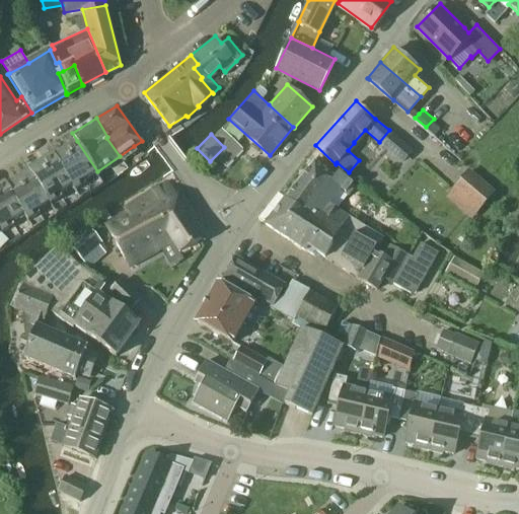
[(97,171),(77,141),(54,155),(53,154),(52,154),(53,156),(72,186),(75,191),(81,187),(79,184),(97,171)]
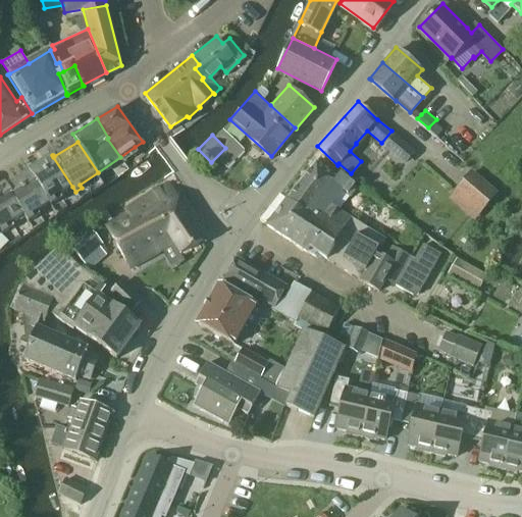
[(29,169),(31,171),(51,205),(56,201),(54,198),(72,187),(53,157),(52,155),(29,169)]
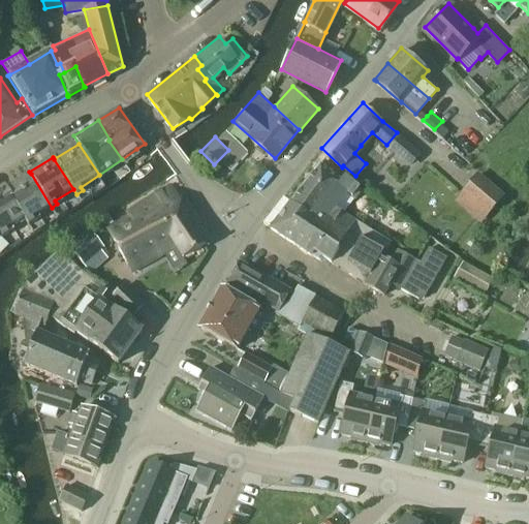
[(363,188),(359,185),(344,174),(324,157),(321,161),(320,161),(290,201),(311,217),(305,224),(338,249),(331,260),(341,267),(366,224),(356,218),(336,206),(347,191),(351,194),(352,194),(355,197),(363,188)]
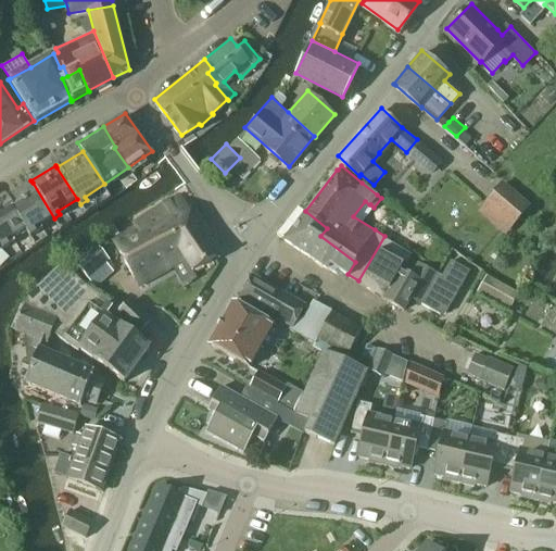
[(502,179),(483,199),(512,225),(530,204),(502,179)]
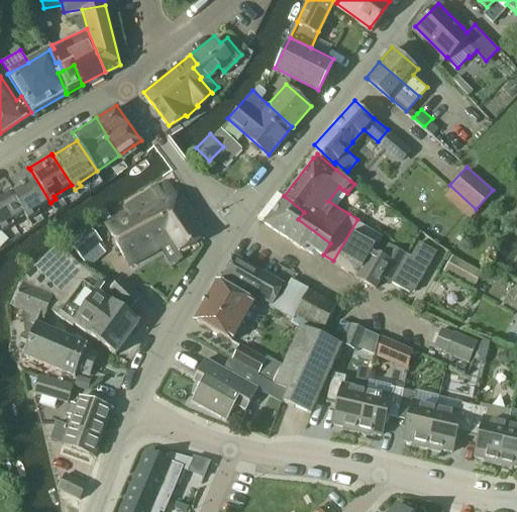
[(28,219),(34,215),(32,212),(49,202),(49,203),(50,203),(30,170),(7,185),(6,185),(23,213),(24,212),(28,219)]
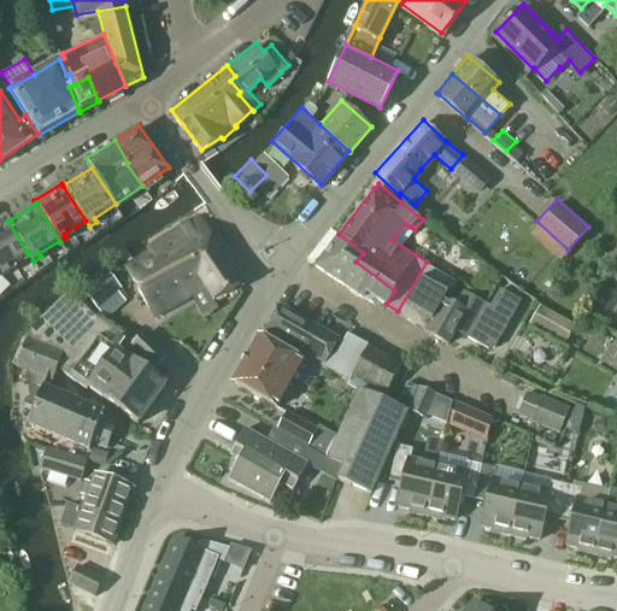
[(154,316),(156,315),(206,285),(213,297),(239,282),(198,213),(148,244),(151,248),(123,264),(154,316)]
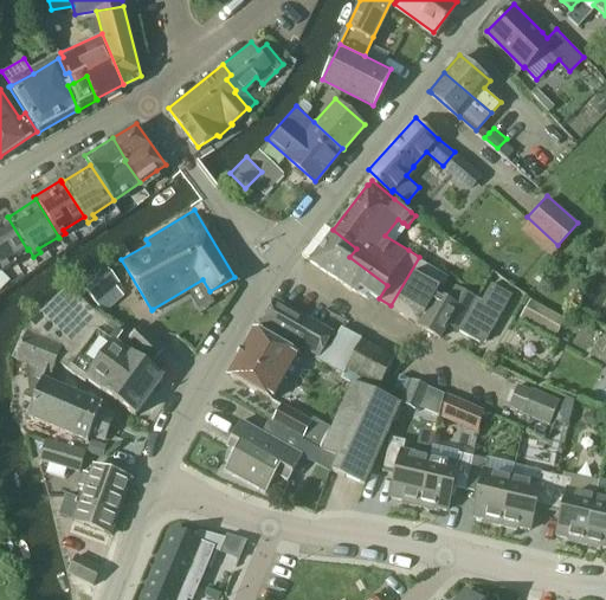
[(7,217),(8,217),(6,212),(0,215),(0,264),(4,270),(10,266),(7,263),(27,250),(7,217)]
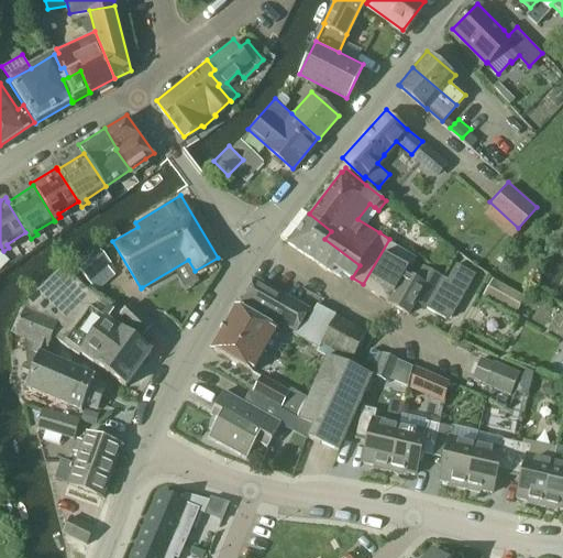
[(334,265),(352,277),(360,265),(324,239),(331,231),(309,214),(288,241),(332,270),(334,265)]
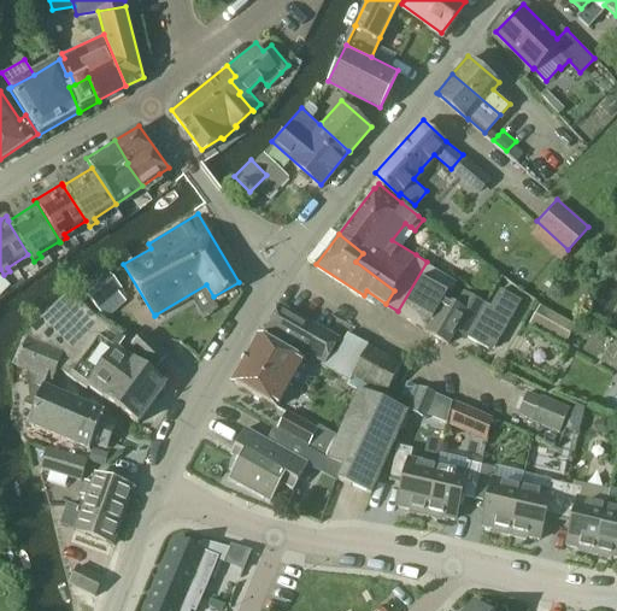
[(427,328),(446,297),(457,280),(427,262),(398,311),(416,322),(427,328)]
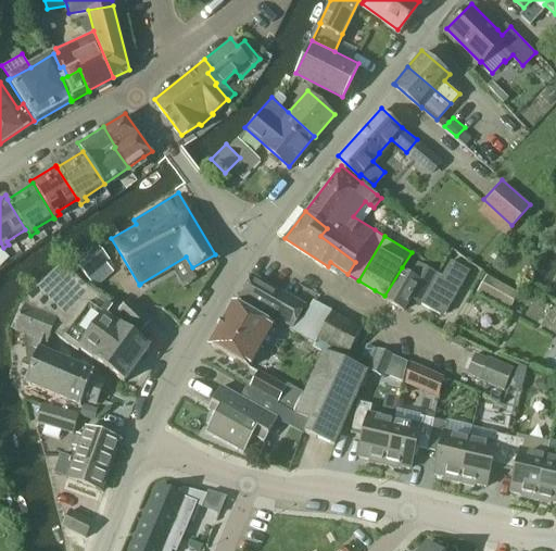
[(75,260),(87,275),(110,257),(98,241),(75,260)]
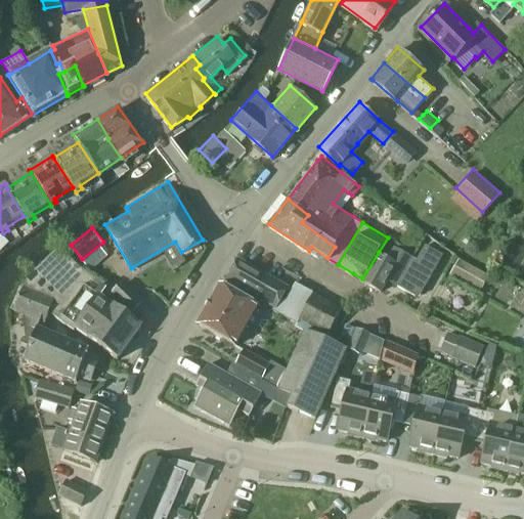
[(397,262),(386,256),(379,252),(362,278),(380,289),(386,277),(415,293),(420,291),(441,251),(426,243),(417,259),(415,258),(402,252),(397,262)]
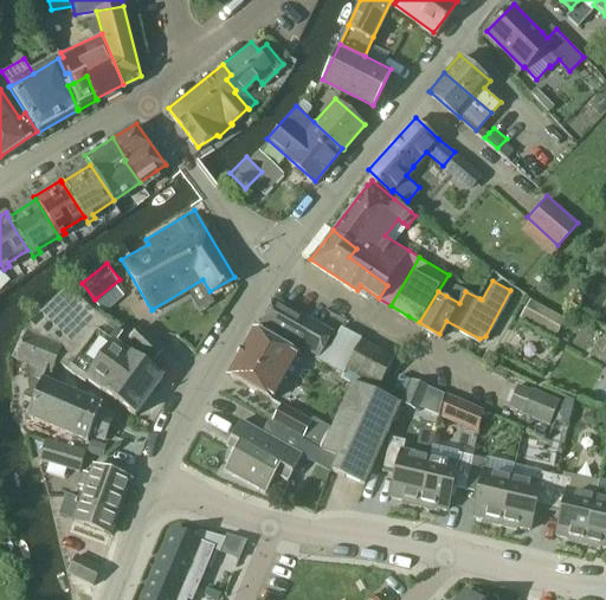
[(30,320),(25,328),(26,328),(26,329),(63,344),(57,359),(84,379),(86,376),(114,339),(122,344),(126,340),(134,333),(133,331),(90,304),(68,282),(30,320)]
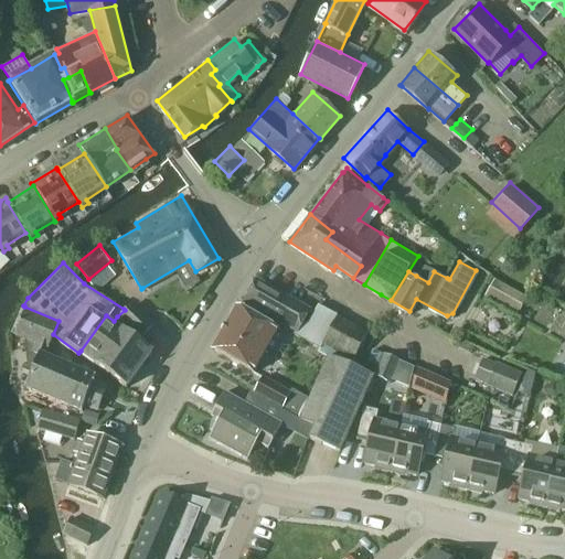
[(244,299),(296,329),(301,319),(308,307),(256,277),(244,299)]
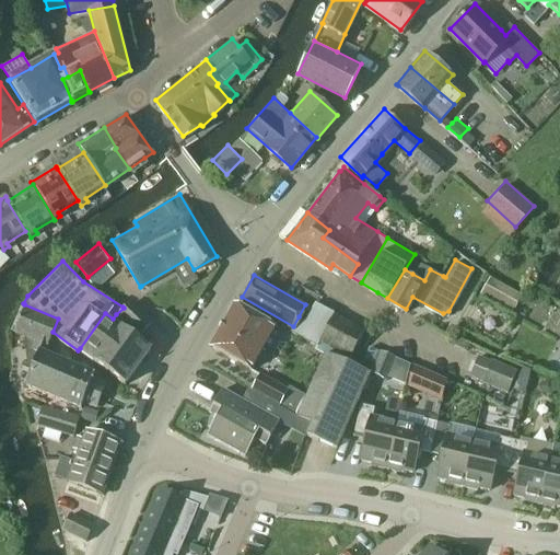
[(482,291),(513,309),(523,292),(491,275),(482,291)]
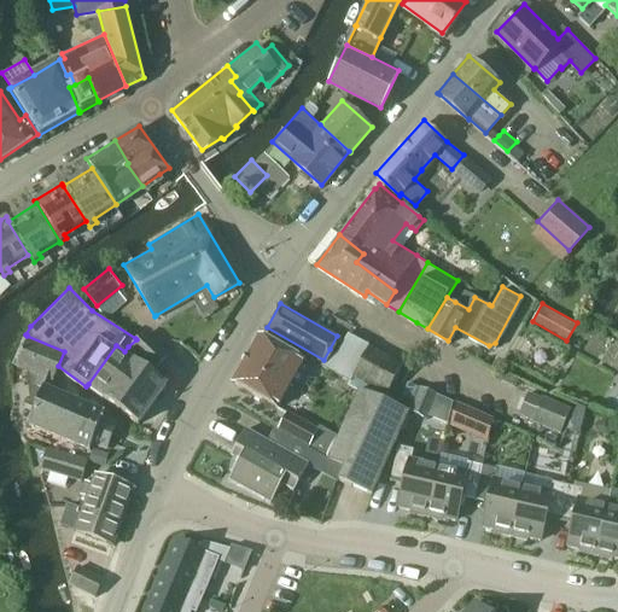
[(136,339),(128,347),(153,369),(169,353),(144,330),(135,338),(136,339)]
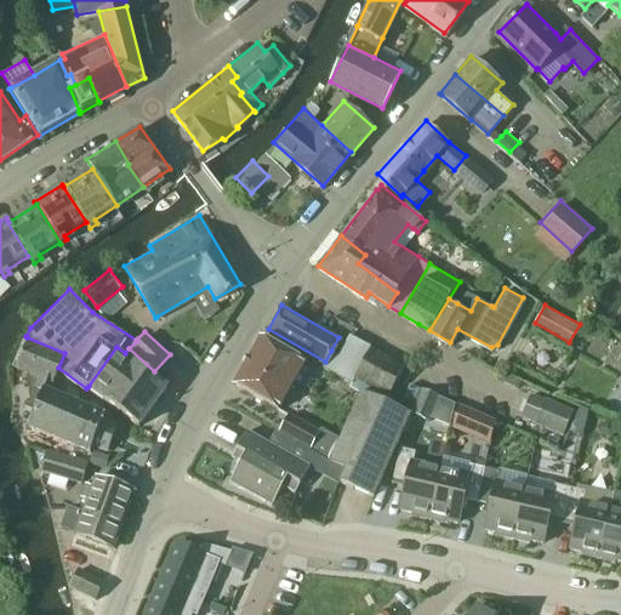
[(331,351),(325,362),(324,365),(351,380),(352,379),(370,345),(348,332),(337,353),(331,351)]
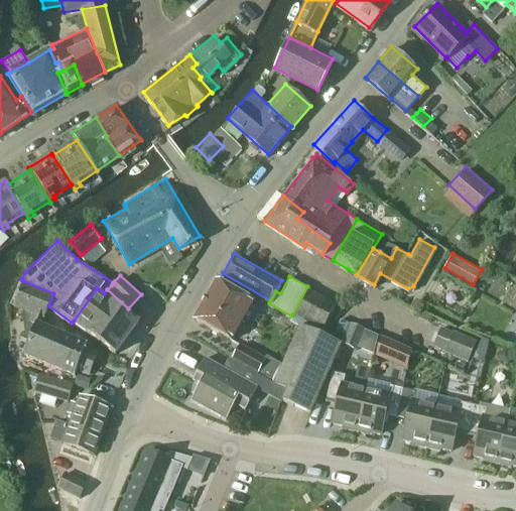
[(253,299),(215,278),(194,315),(231,338),(244,315),(248,317),(253,309),(249,306),(253,299)]
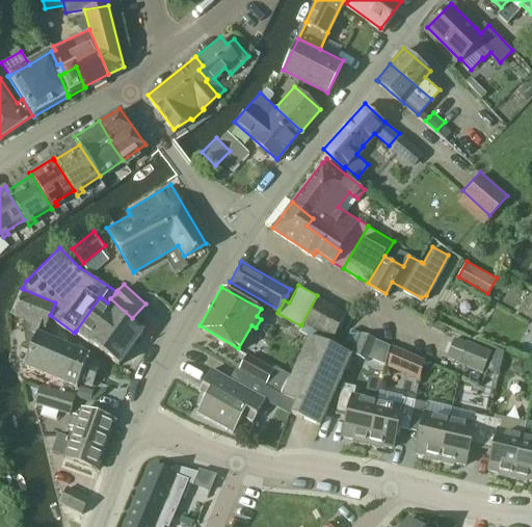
[(23,289),(12,314),(14,314),(23,318),(25,341),(31,343),(35,333),(36,330),(43,332),(44,327),(45,327),(50,315),(55,302),(23,289)]
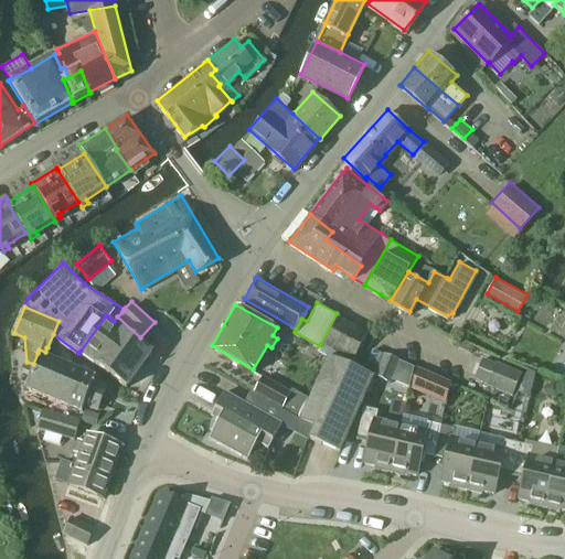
[(337,313),(320,344),(351,361),(369,330),(337,313)]
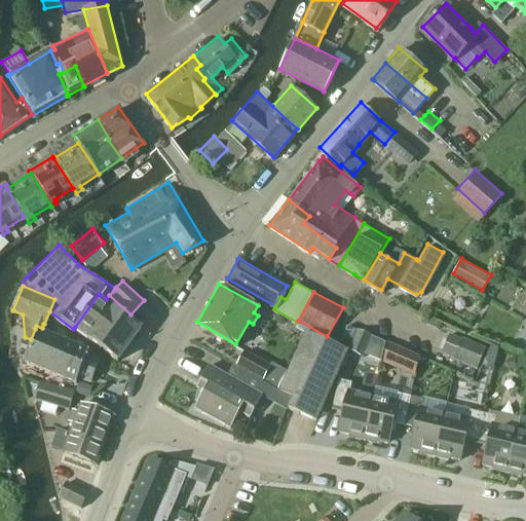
[(99,294),(75,327),(86,335),(110,302),(106,299),(99,294)]
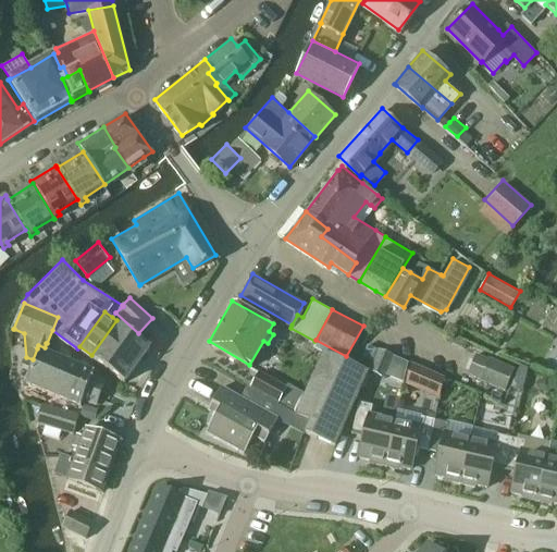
[(91,355),(124,379),(150,344),(116,320),(91,355)]
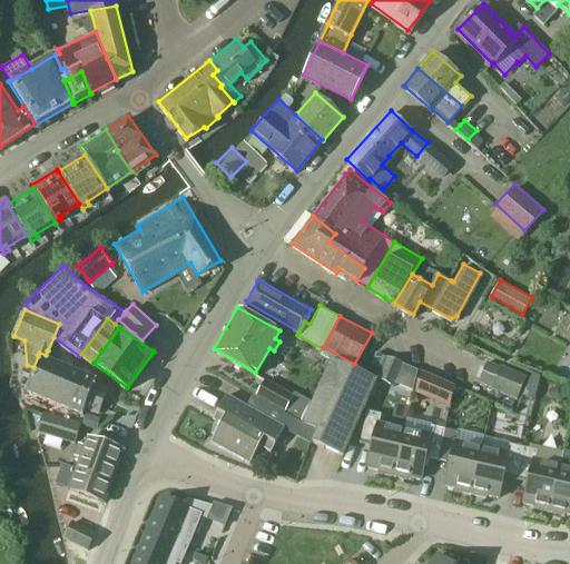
[(33,367),(25,389),(82,413),(85,406),(97,411),(106,387),(94,383),(97,377),(46,355),(39,353),(38,356),(33,367)]
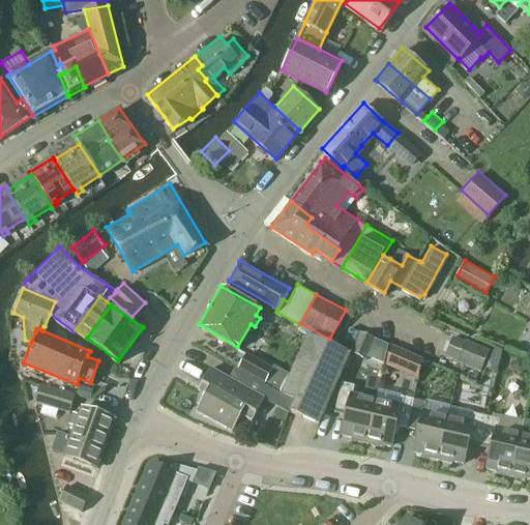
[(344,330),(340,339),(351,344),(355,336),(344,330)]
